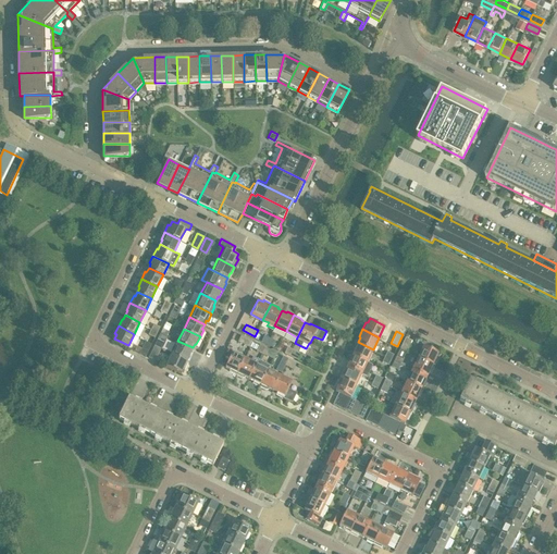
[(250,345),(254,340),(242,333),(238,340),(250,345)]
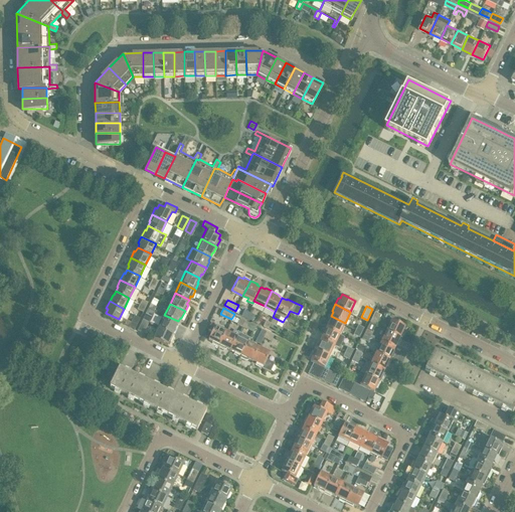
[(375,324),(381,313),(375,310),(369,321),(375,324)]
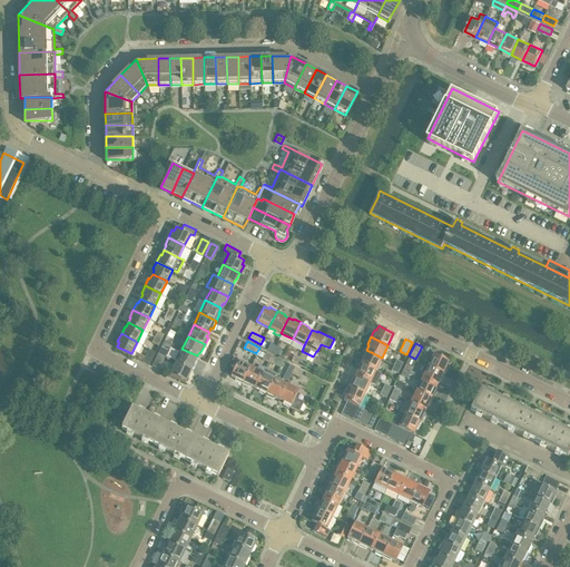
[(168,348),(161,345),(158,351),(165,354),(168,348)]
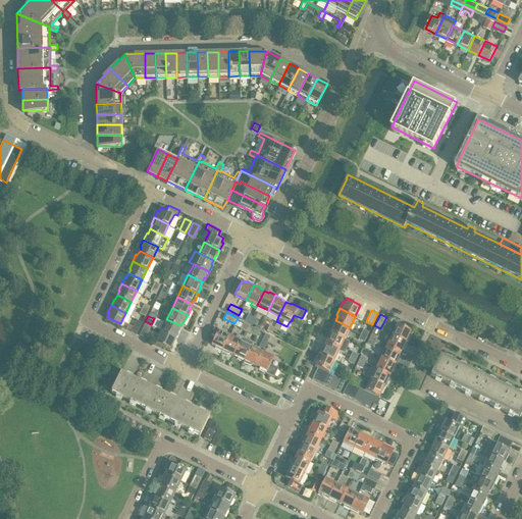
[(137,331),(142,320),(136,317),(131,328),(137,331)]
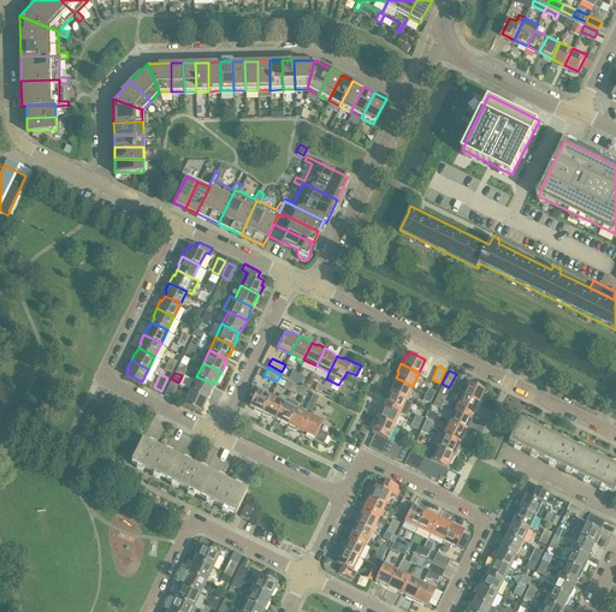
[(208,398),(212,390),(211,390),(213,384),(196,376),(190,388),(208,398)]
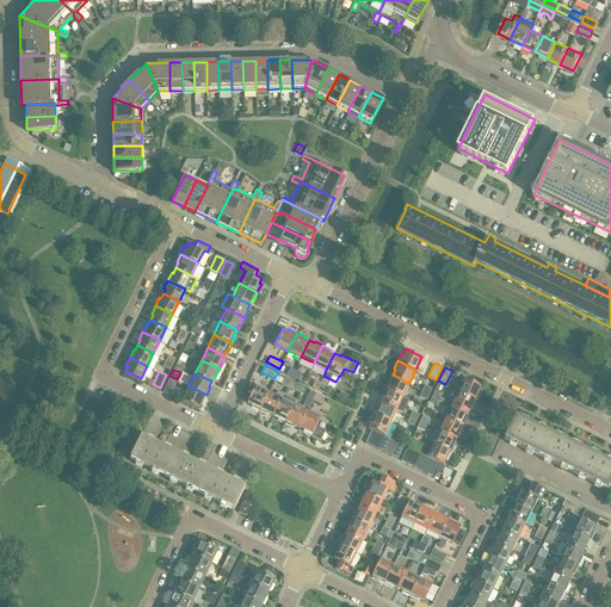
[(409,383),(393,375),(390,379),(389,378),(386,386),(403,396),(403,395),(409,383)]
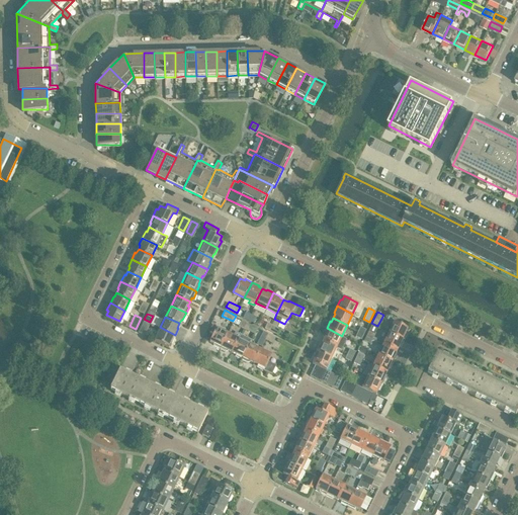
[(144,333),(150,322),(144,319),(139,331),(144,333)]
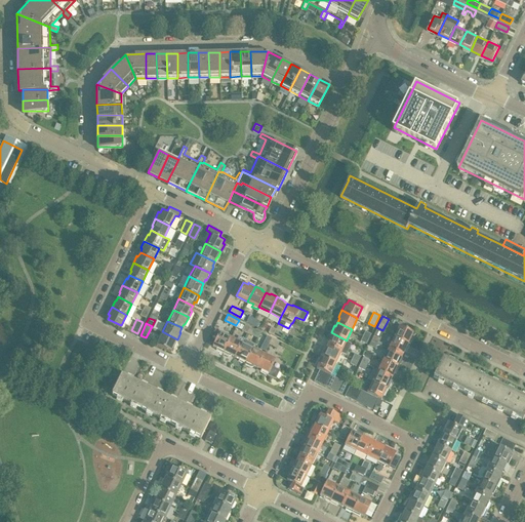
[(409,343),(412,336),(411,335),(413,331),(399,324),(394,335),(409,343)]
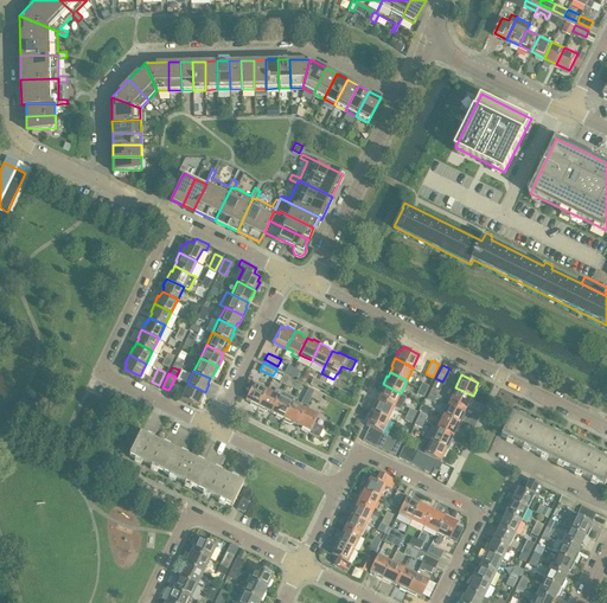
[(324,389),(327,382),(319,378),(315,385),(324,389)]
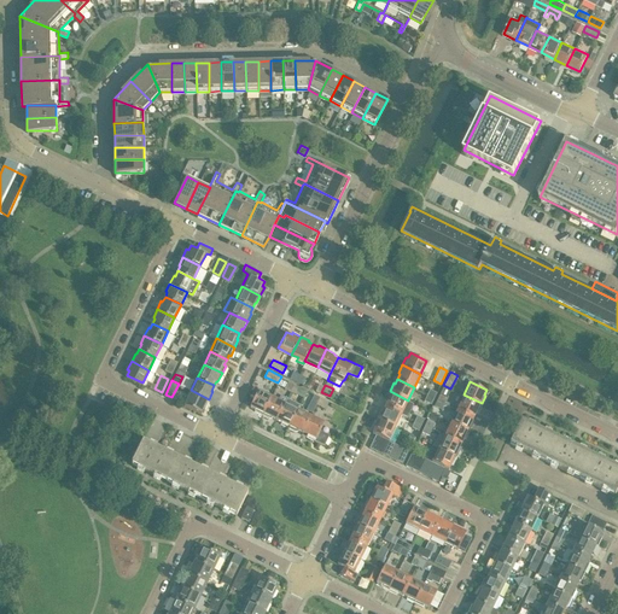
[(254,409),(263,414),(272,395),(258,389),(250,405),(255,408),(254,409)]
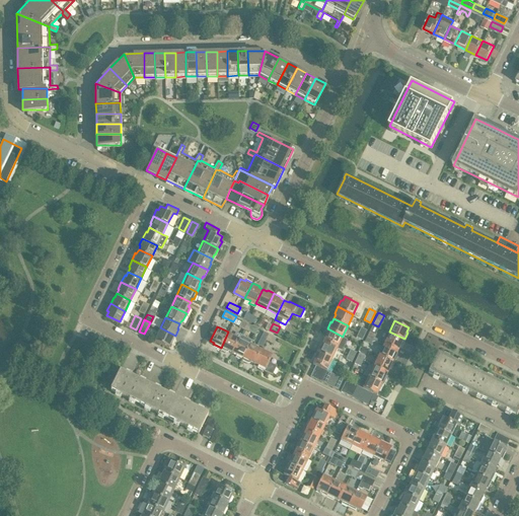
[(172,343),(175,336),(160,327),(154,340),(168,346),(170,342),(172,343)]
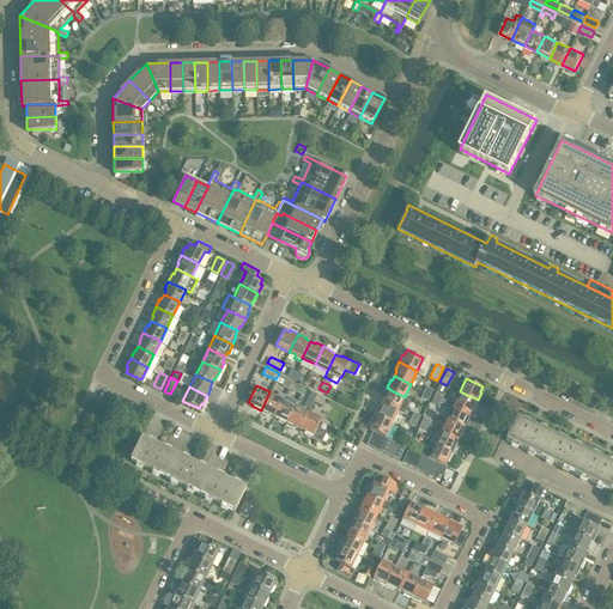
[(405,397),(387,388),(382,396),(384,397),(382,402),(398,409),(404,413),(410,399),(405,396),(405,397)]
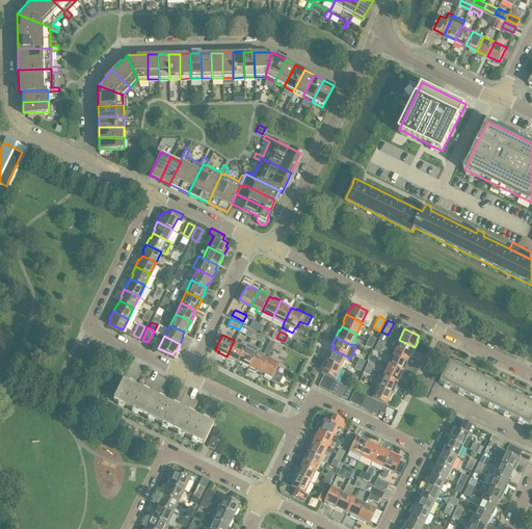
[(239,343),(234,340),(227,356),(233,360),(234,358),(238,360),(246,342),(241,339),(239,343)]
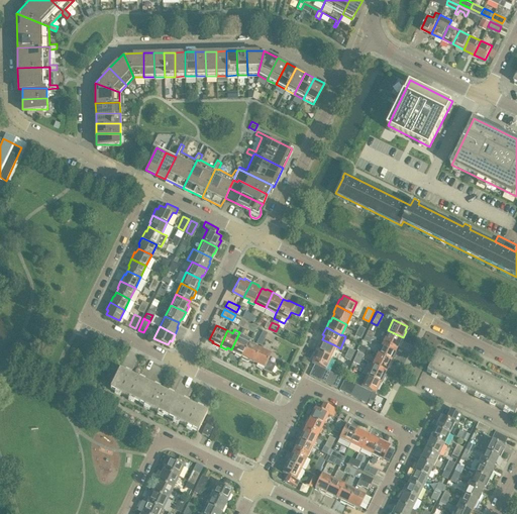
[(400,344),(403,337),(388,330),(382,341),(396,348),(398,343),(400,344)]
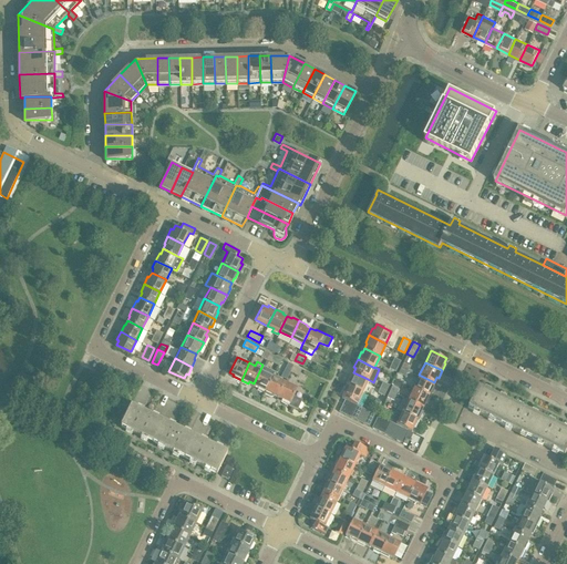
[(298,373),(301,367),(294,363),(290,369),(298,373)]
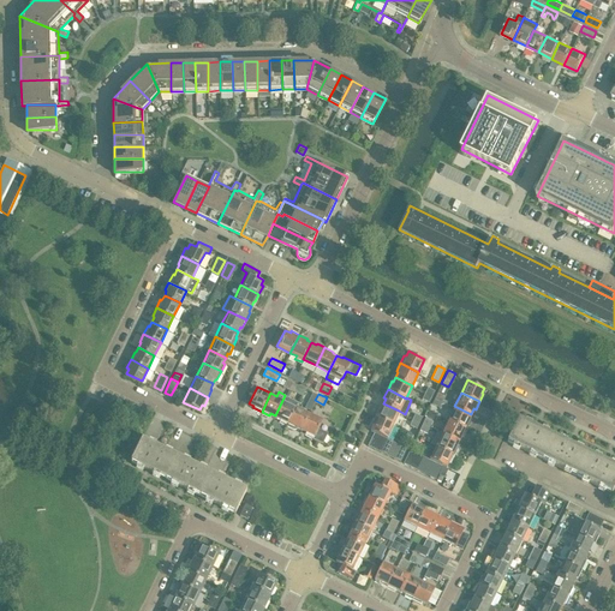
[(279,420),(287,424),(296,406),(298,401),(285,395),(275,415),(280,418),(279,420)]
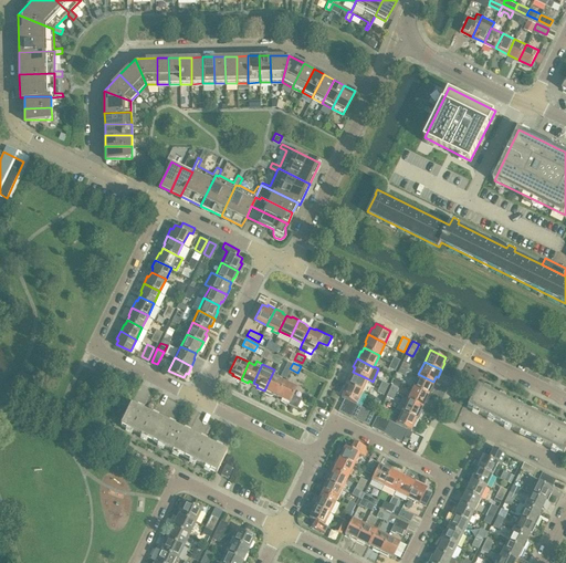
[(367,378),(353,372),(350,376),(348,375),(345,383),(362,391),(367,378)]
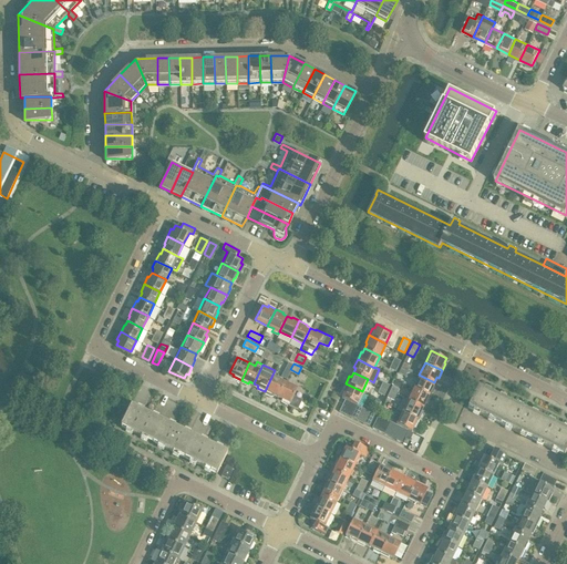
[(272,393),(277,396),(285,380),(272,375),(265,391),(272,395),(272,393)]
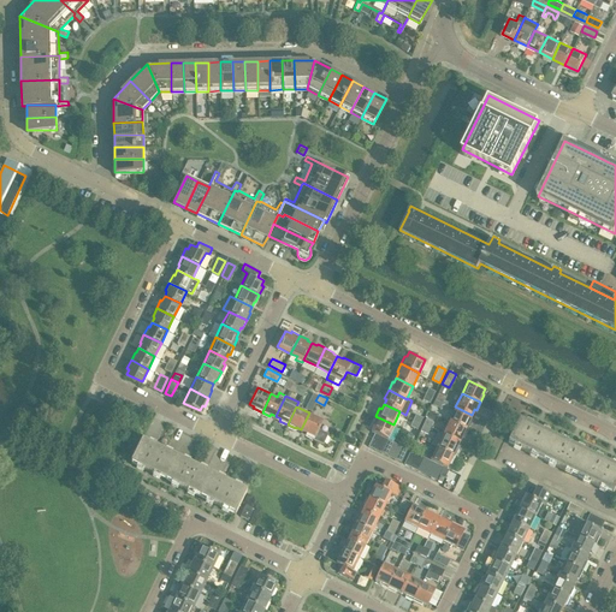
[(467,428),(472,420),(469,420),(472,415),(455,406),(449,420),(467,428)]
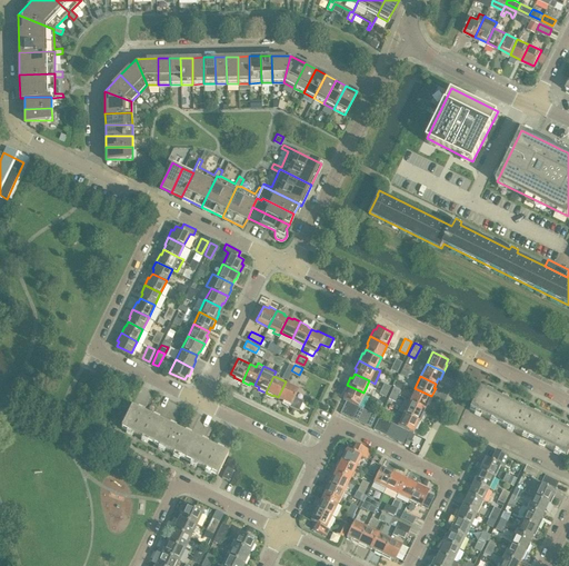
[(388,389),(390,384),(383,380),(381,386),(388,389)]
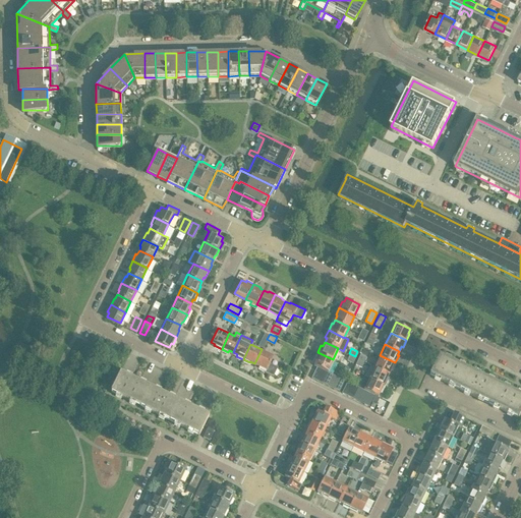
[(274,375),(278,365),(270,361),(273,355),(262,349),(254,363),(258,365),(258,366),(274,375)]
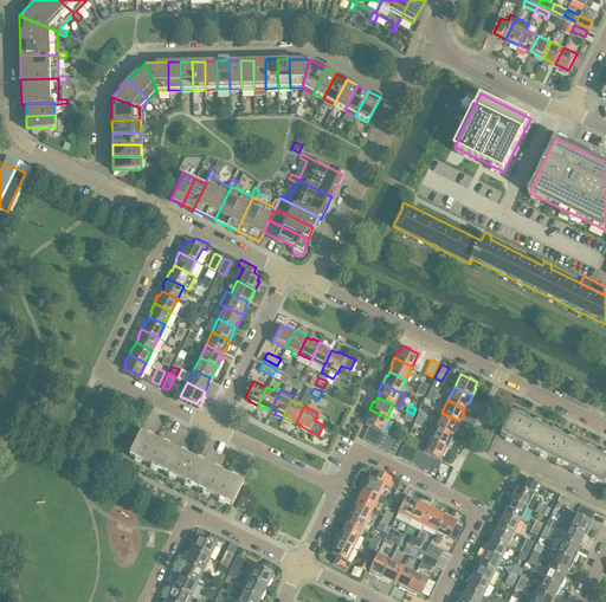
[(381,431),(387,418),(369,409),(366,418),(367,418),(365,422),(368,425),(374,427),(380,431),(381,429),(381,431)]
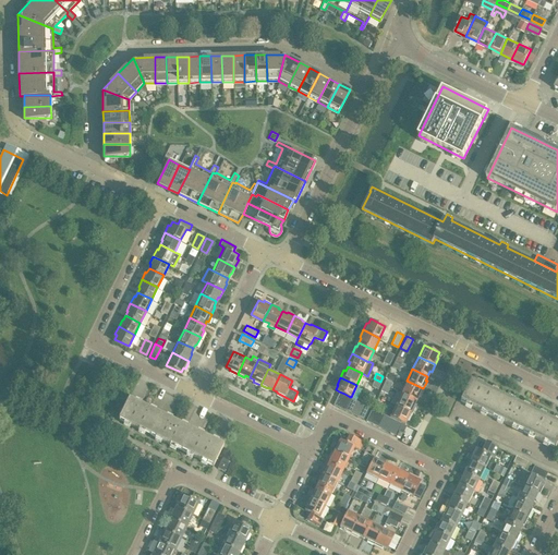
[(556,445),(557,439),(557,420),(470,378),(460,399),(556,445)]
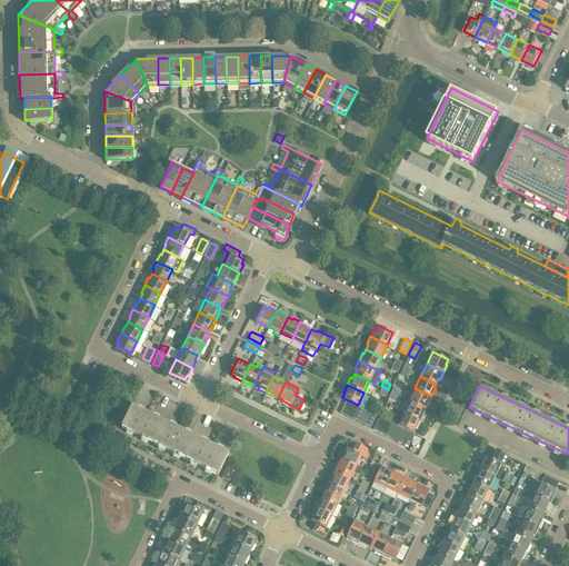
[(428,404),(431,396),(415,388),(409,400),(425,407),(427,403),(428,404)]
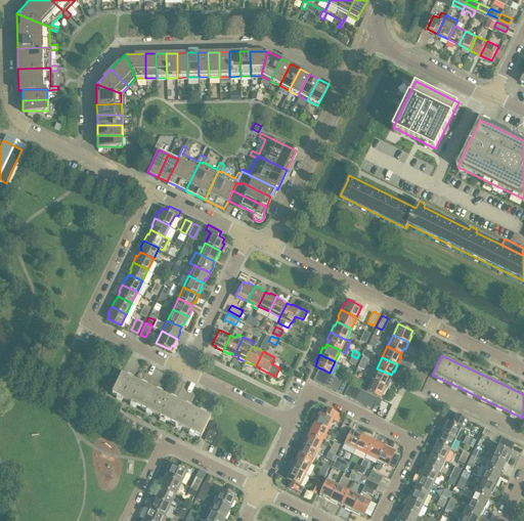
[(387,387),(390,380),(389,379),(391,375),(377,368),(372,365),(366,377),(387,387)]
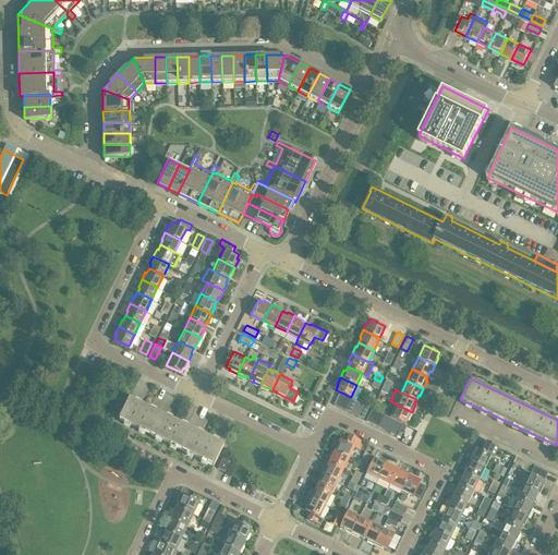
[(339,406),(344,394),(339,391),(334,403),(339,406)]
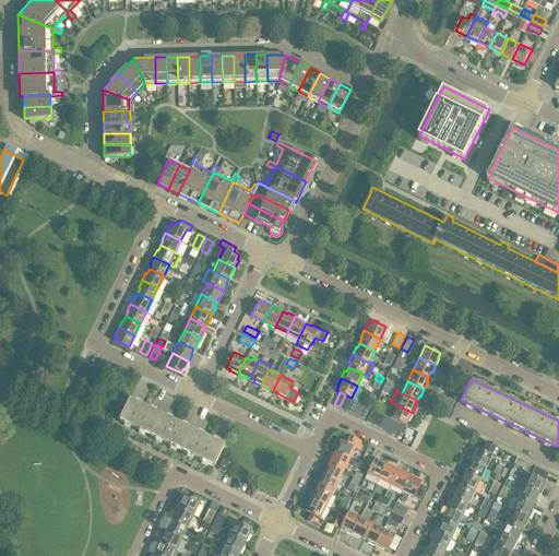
[(351,398),(345,394),(340,406),(346,410),(352,398),(352,397),(351,398)]
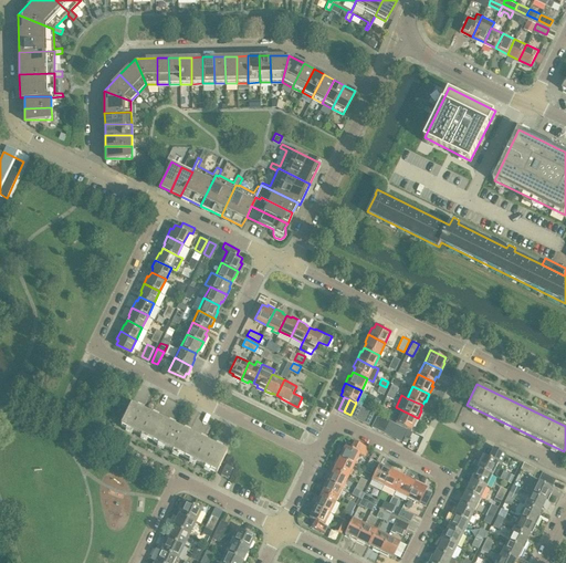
[(216,471),(227,450),(130,403),(119,424),(216,471)]
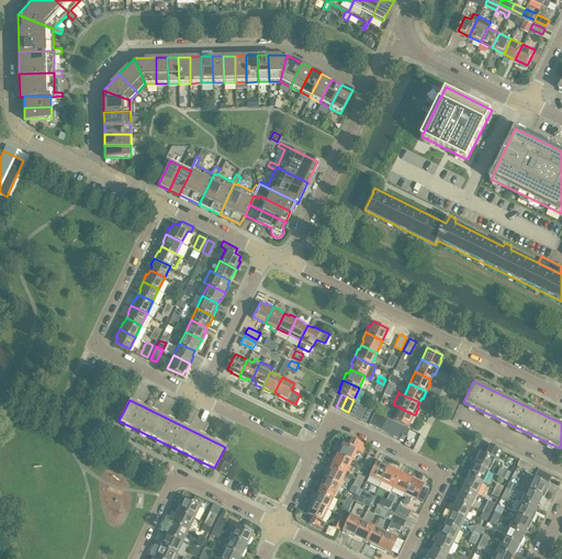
[(353,414),(359,402),(353,400),(348,412),(353,414)]
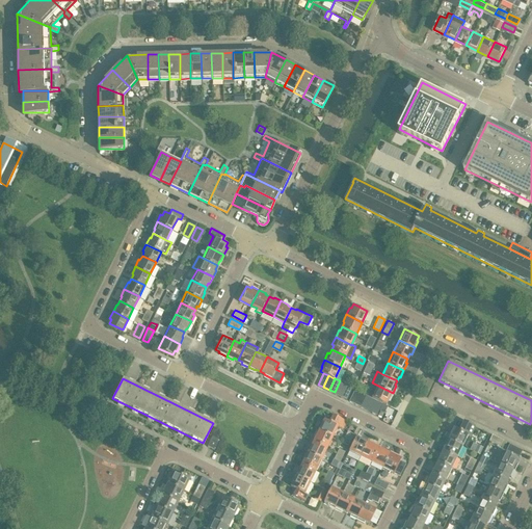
[(341,395),(346,384),(340,380),(335,392),(341,395)]
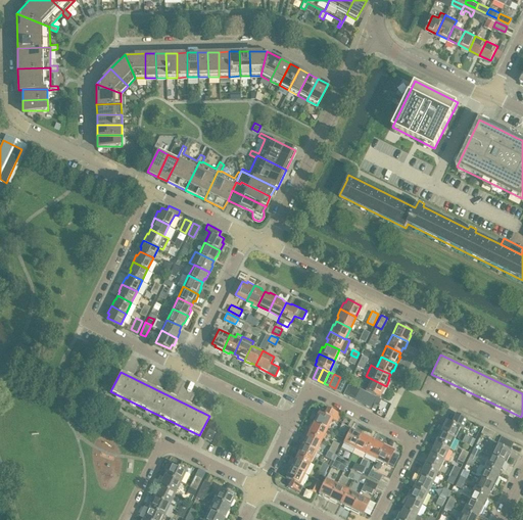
[(383,392),(386,386),(366,376),(361,387),(366,389),(365,389),(371,392),(376,395),(379,396),(381,392),(383,392)]
